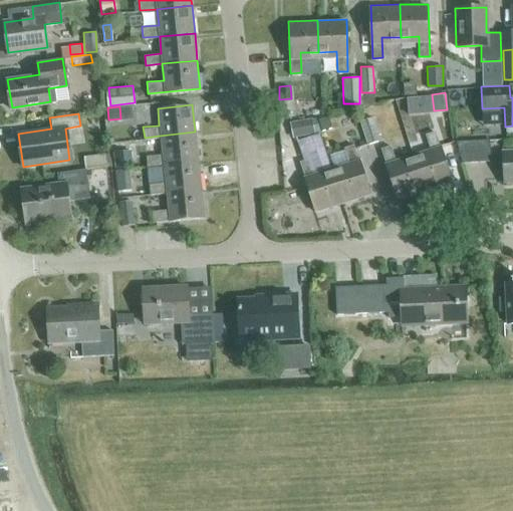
[(317,117),(320,130),(331,128),(328,114),(317,117)]
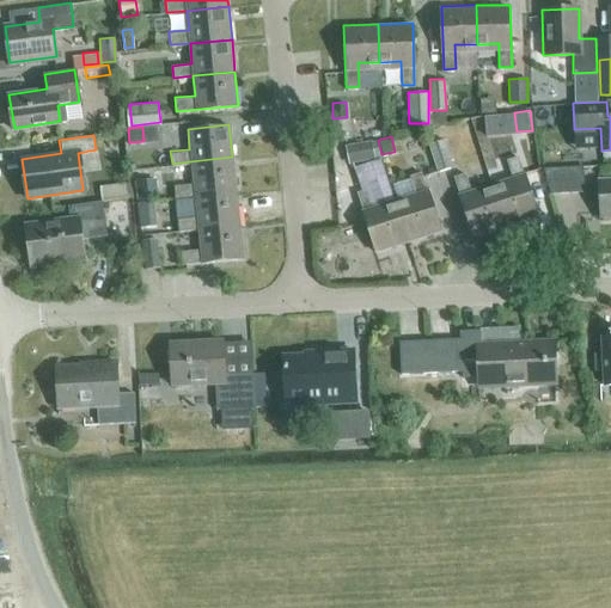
[(373,154),(371,139),(346,143),(348,158),(373,154)]
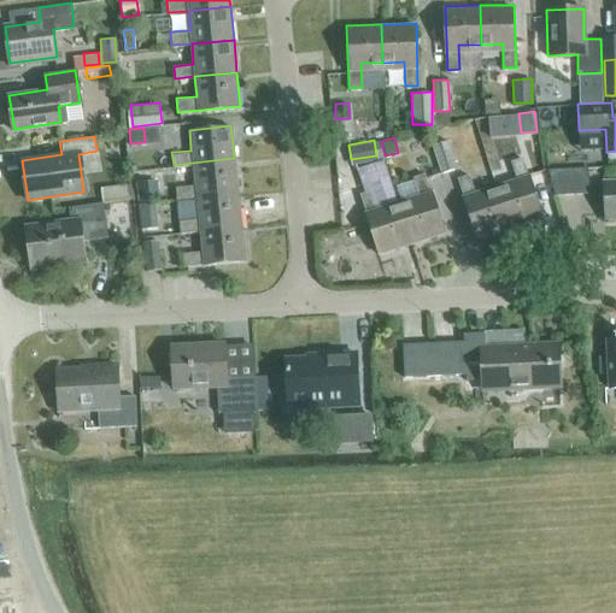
[(456,168),(447,140),(432,145),(440,172),(456,168)]
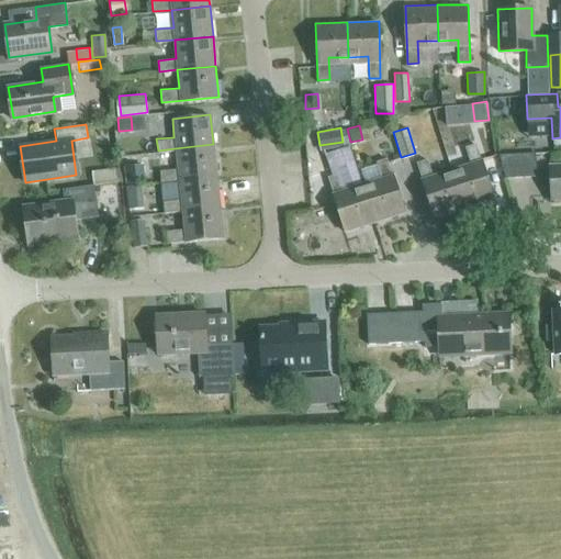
[(470,163),(451,168),(462,207),(492,197),(475,143),(464,146),(470,163)]
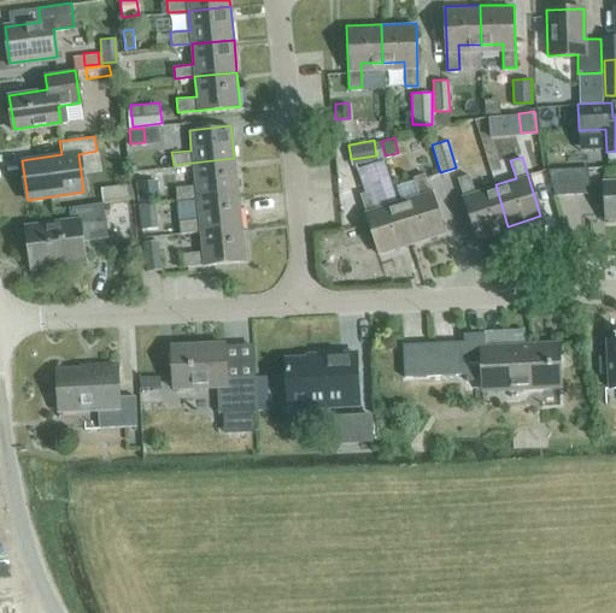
[(238,193),(234,158),(192,163),(194,183),(175,186),(176,199),(195,196),(238,193)]
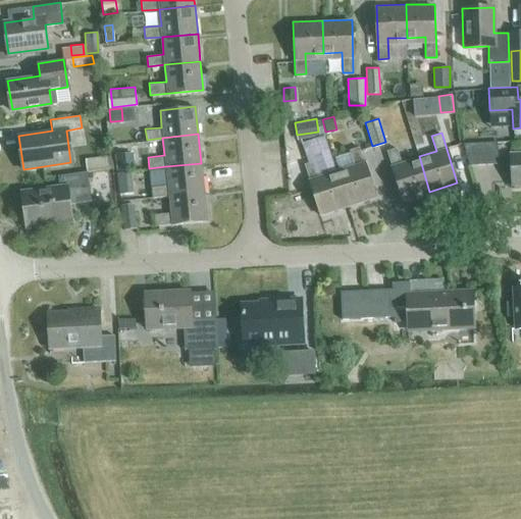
[(469,164),(498,163),(497,141),(462,143),(469,164)]
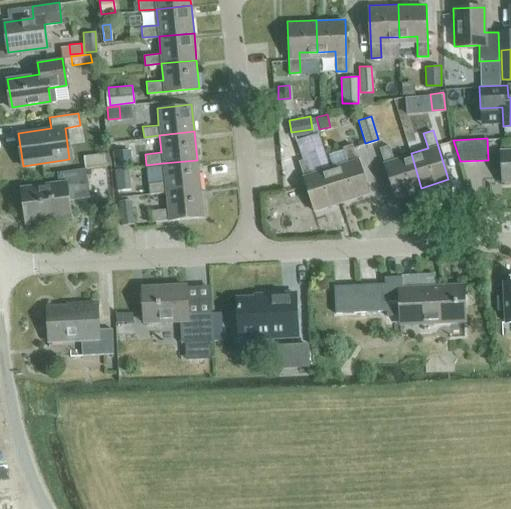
[(348,161),(330,167),(341,201),(368,193),(353,143),(343,146),(348,161)]
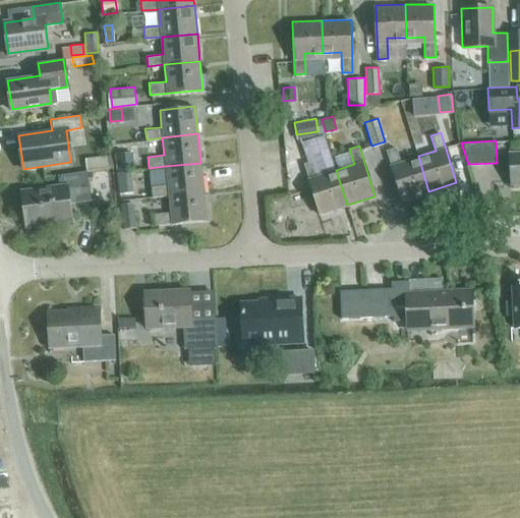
[(428,191),(418,156),(400,162),(396,146),(386,149),(401,199),(428,191)]
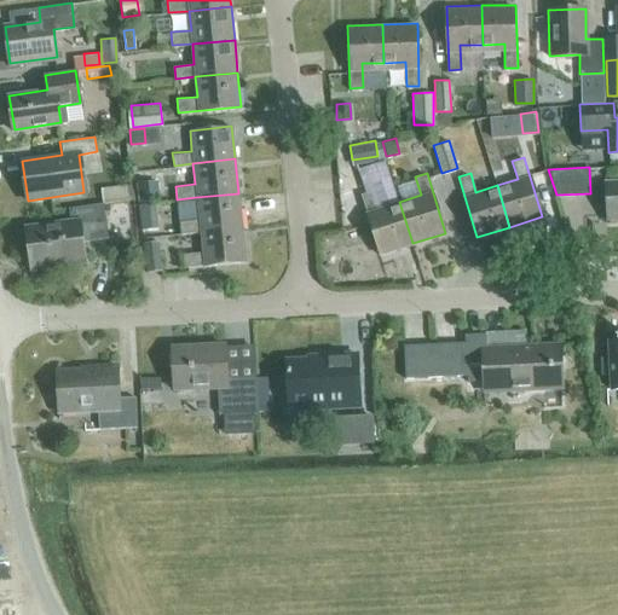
[(617,180),(605,181),(606,219),(617,218),(617,180)]
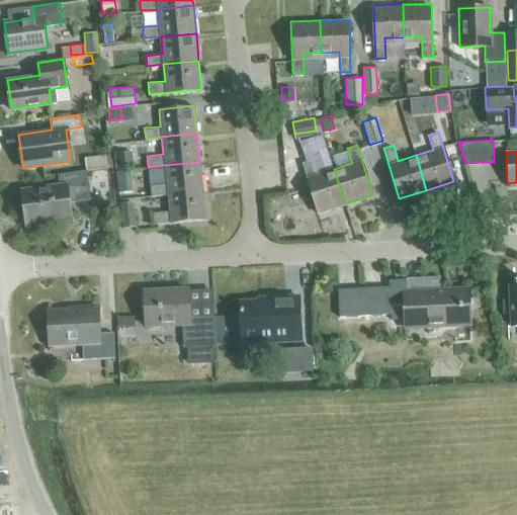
[(126,152),(114,153),(114,157),(115,169),(127,167),(126,152)]
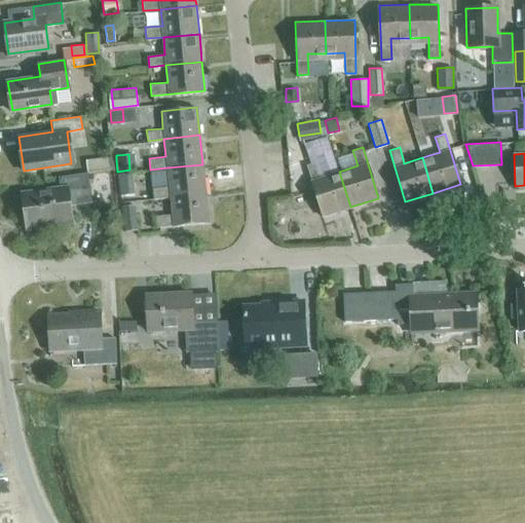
[(350,207),(339,172),(321,177),(315,161),(307,164),(323,215),(350,207)]
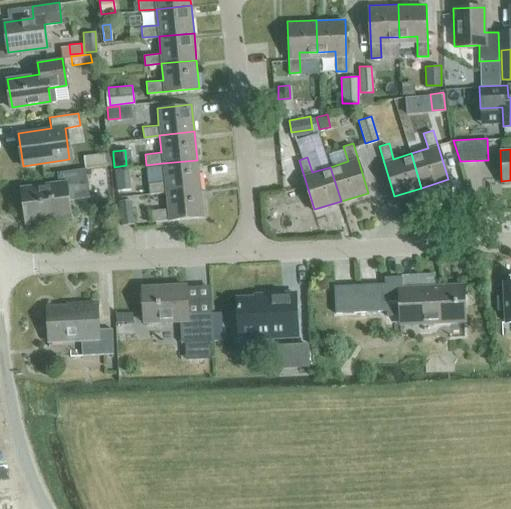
[(200,187),(197,160),(162,163),(164,179),(148,181),(149,192),(165,190),(200,187)]
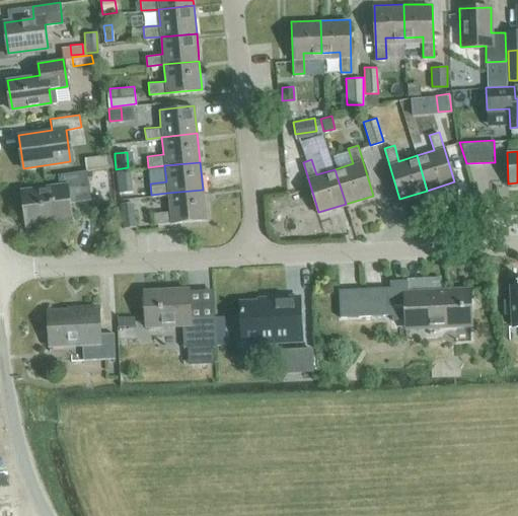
[(68,202),(90,199),(86,169),(58,173),(60,186),(22,191),(27,225),(70,219),(68,202)]
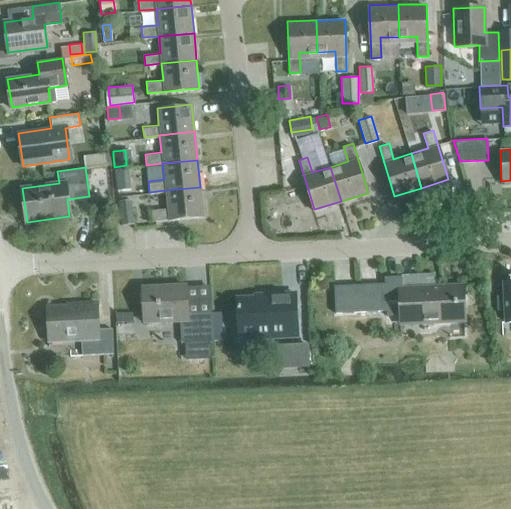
[(127,167),(115,169),(117,188),(129,187),(127,167)]
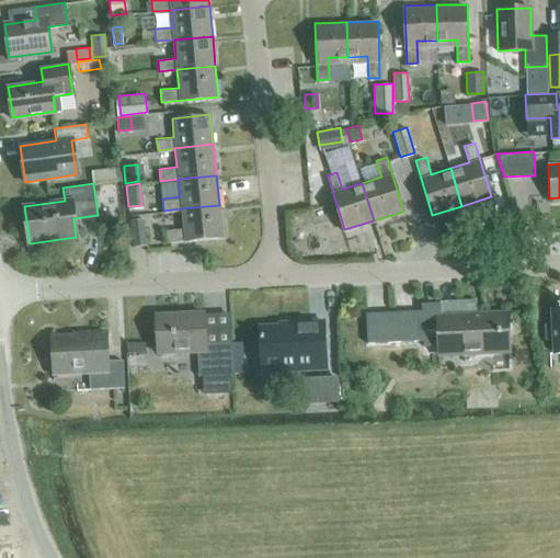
[(223,237),(219,205),(181,208),(183,227),(166,228),(167,242),(223,237)]
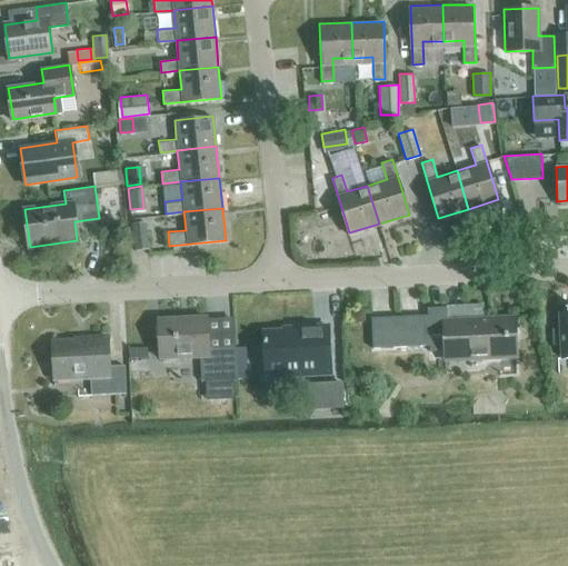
[(149,248),(147,221),(132,222),(135,249),(149,248)]
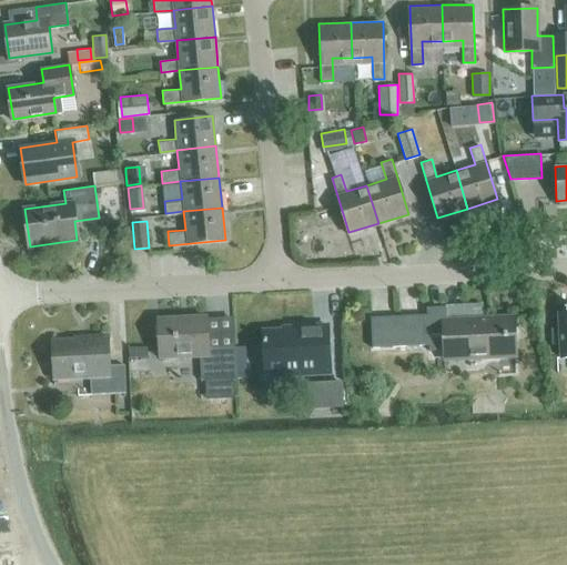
[(445,360),(515,355),(513,316),(445,320),(444,305),(427,306),(427,313),(371,316),(372,345),(428,343),(428,350),(439,350),(445,349),(445,360)]
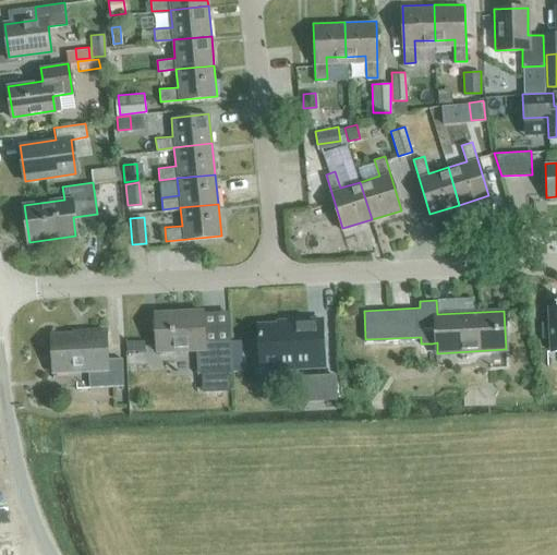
[(231,371),(230,339),(204,340),(203,310),(154,312),(156,350),(195,349),(195,372),(231,371)]
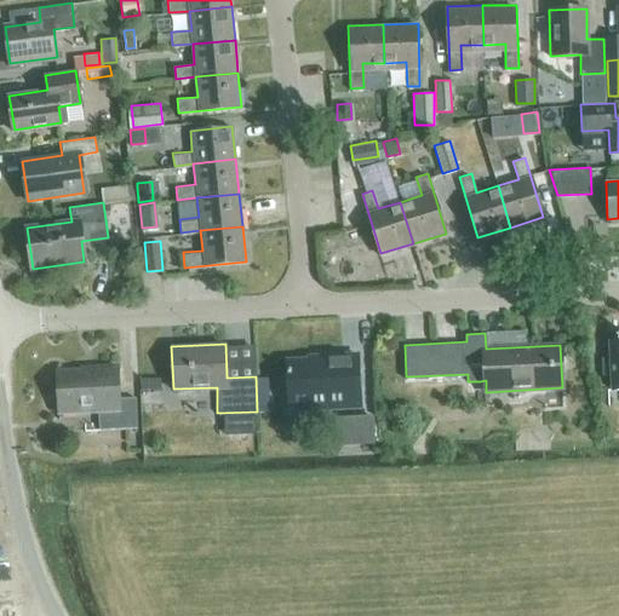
[(337,407),(359,406),(357,364),(340,366),(340,353),(319,353),(319,358),(287,360),(288,396),(336,395),(337,407)]
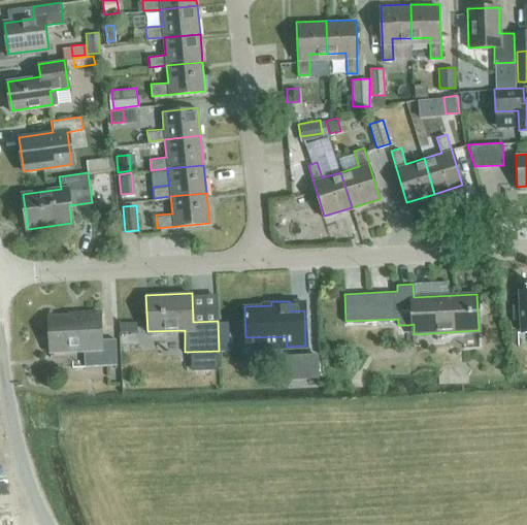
[(520,319),(520,303),(512,303),(512,319),(520,319)]
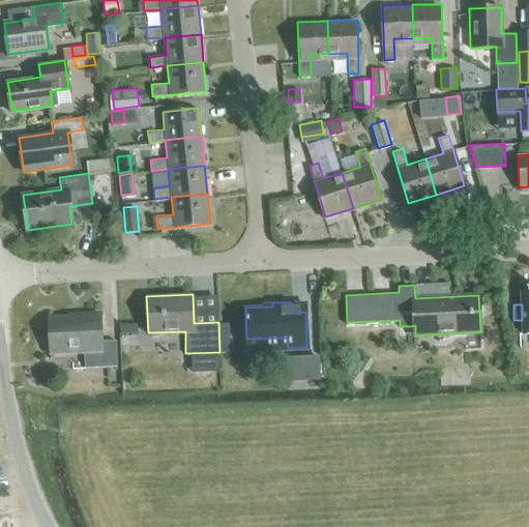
[(84,368),(116,366),(115,339),(100,340),(98,312),(82,313),(82,315),(48,317),(50,352),(83,351),(84,368)]
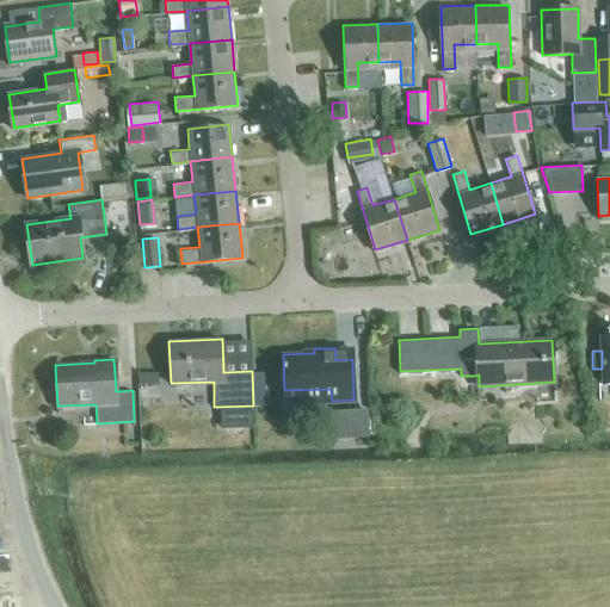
[(253,406),(264,406),(264,371),(252,371),(253,406)]
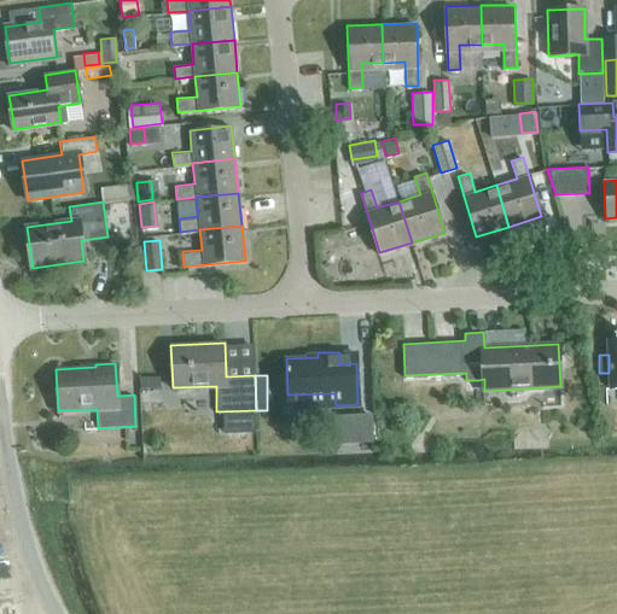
[(159,376),(140,376),(140,387),(159,387),(159,376)]
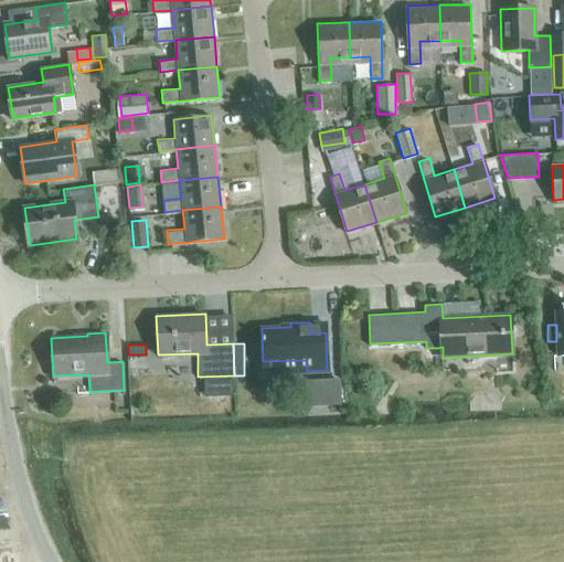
[(437,348),(426,348),(426,358),(443,358),(443,347),(437,348)]
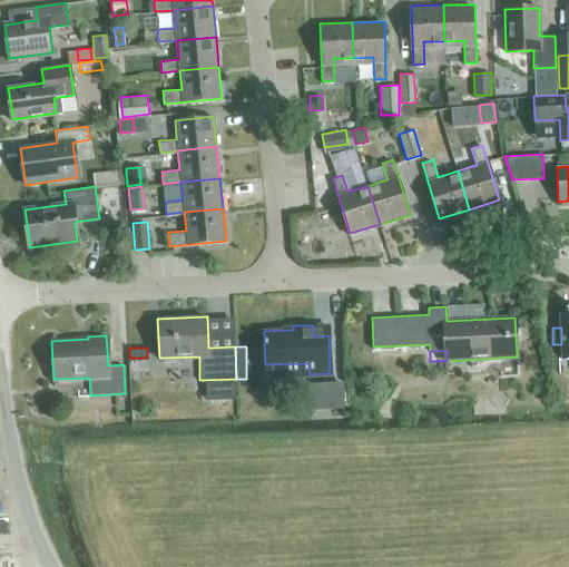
[(170,384),(189,384),(189,365),(172,365),(170,384)]
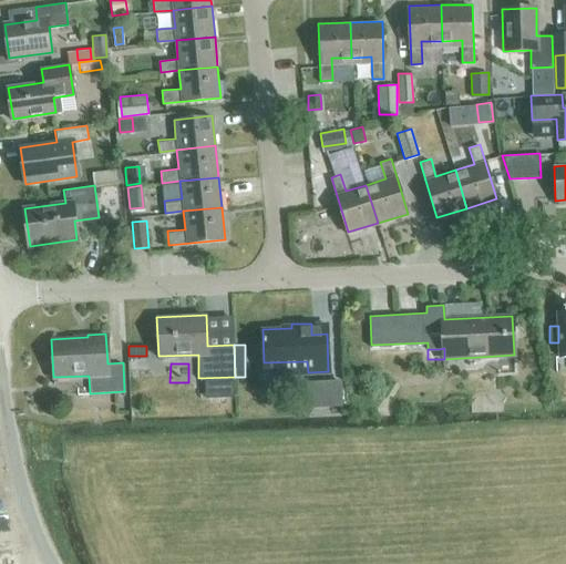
[(340,378),(317,379),(318,406),(341,404),(340,378)]
